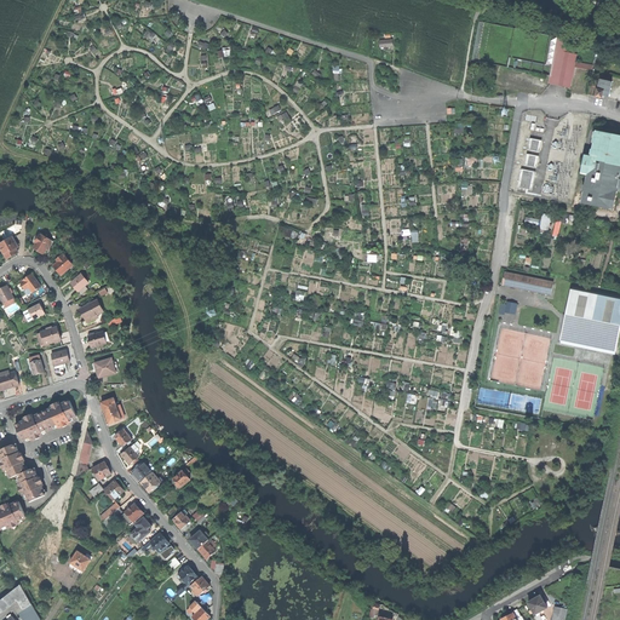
[(592,70),(593,65),(574,63),(575,53),(572,53),(573,46),(566,44),(566,39),(560,38),(554,76),(551,84),(570,87),(574,68),(592,70)]
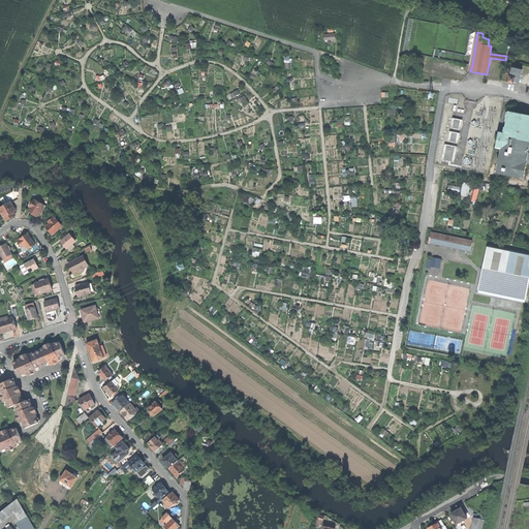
[(515,82),(520,83),(523,70),(504,66),(501,81),(515,84),(515,82)]
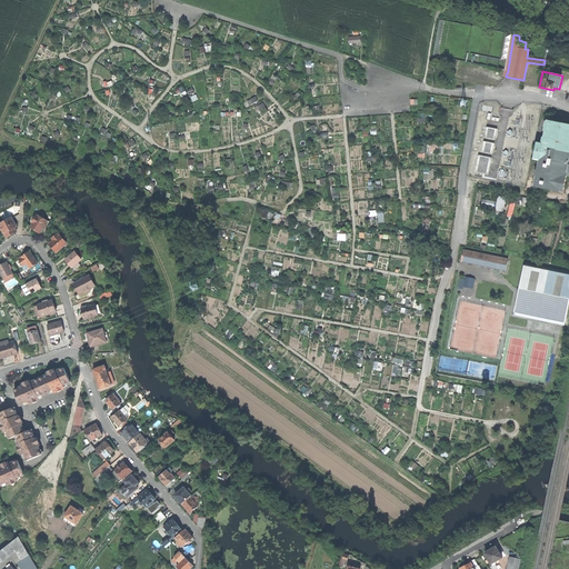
[(539,162),(533,188),(562,193),(566,177),(568,177),(568,175),(568,173),(568,157),(568,152),(568,126),(547,121),(542,143),(536,142),(532,161),(539,162)]
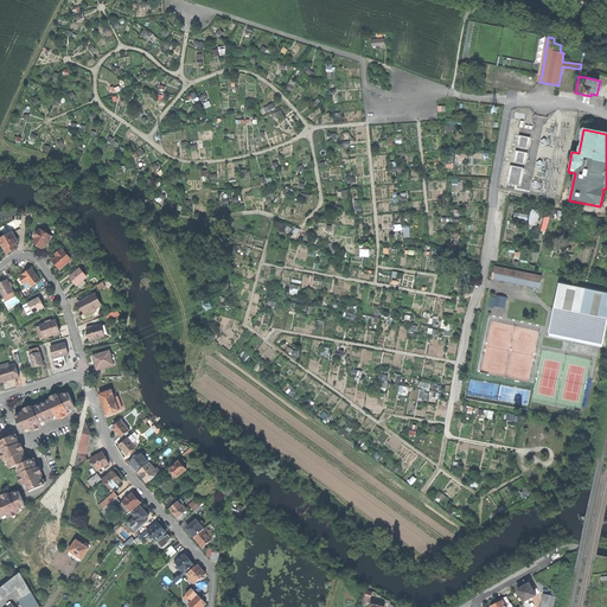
[(530,136),(518,135),(517,146),(528,148),(530,136)]
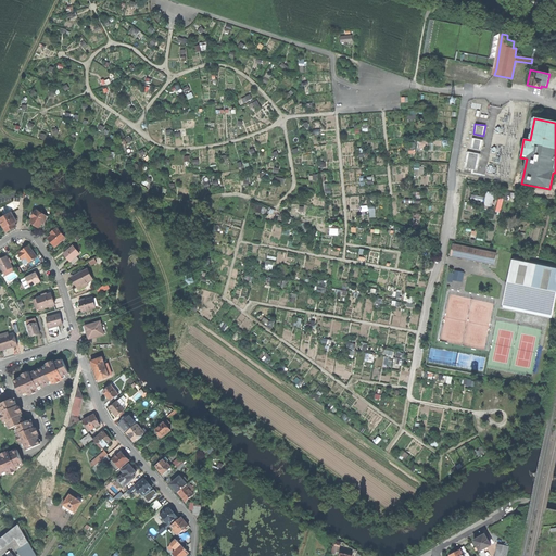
[(483,140),(472,138),(470,149),(481,150),(483,140)]
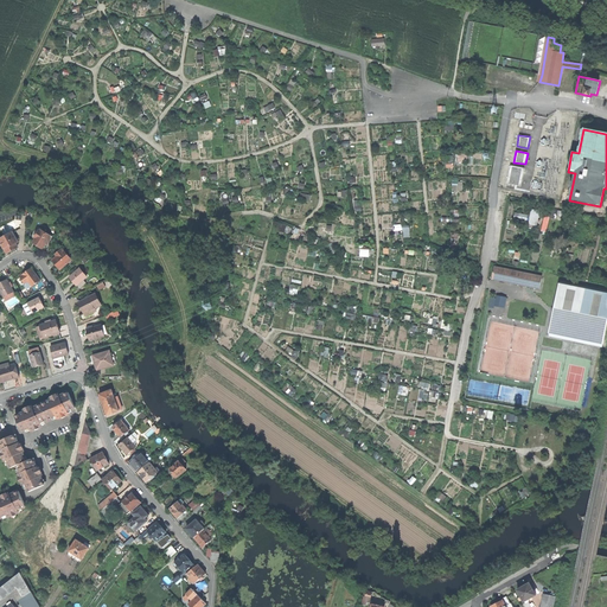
[(524,168),(510,166),(506,184),(522,186),(524,168)]
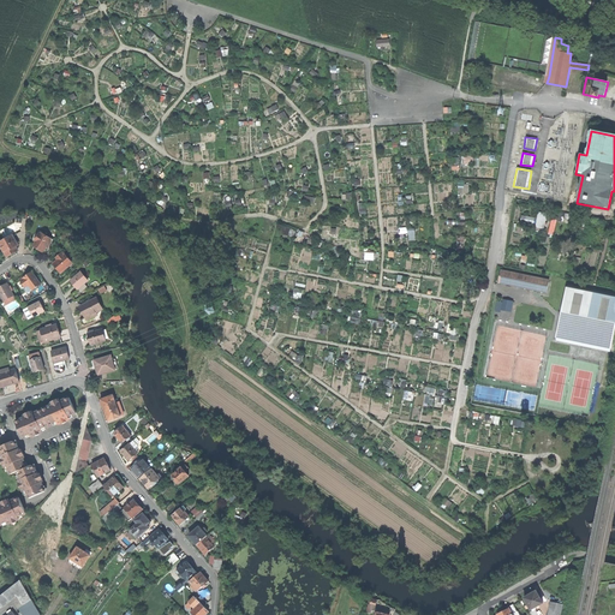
[(469,193),(469,183),(459,183),(459,193),(469,193)]
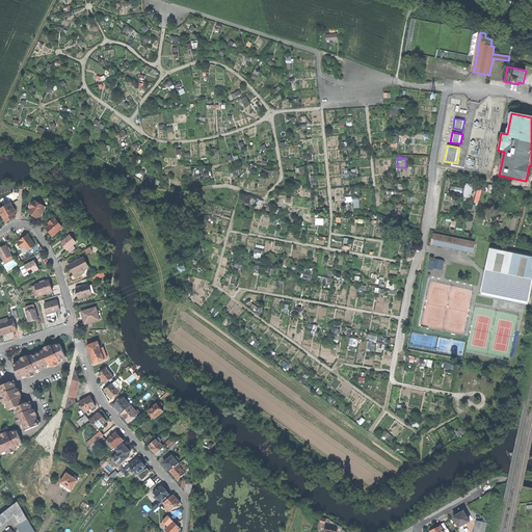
[(142,179),(147,171),(141,168),(137,177),(142,179)]
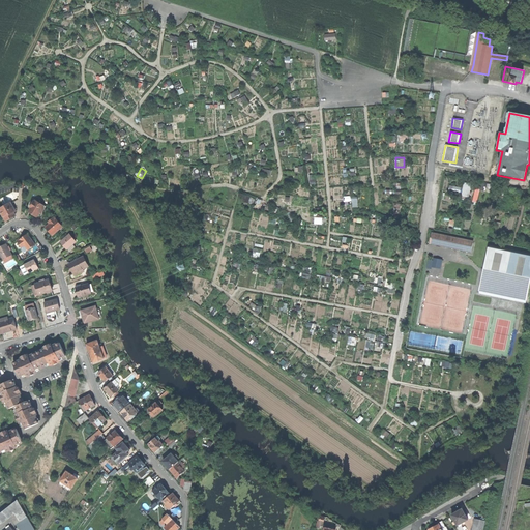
[(462,196),(470,198),(472,184),(465,182),(462,196)]
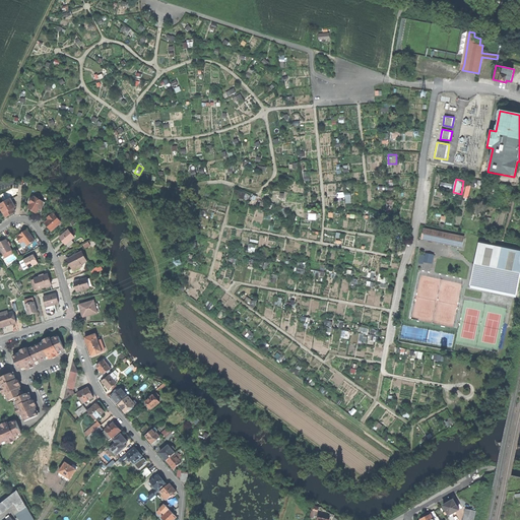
[(30,204),(28,209),(33,211),(37,214),(41,207),(42,208),(45,204),(35,198),(30,204)]
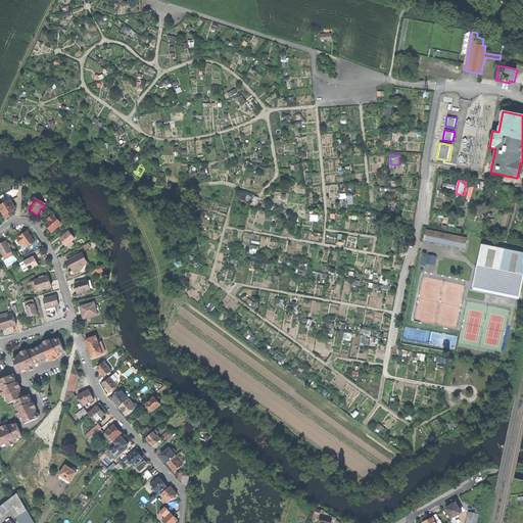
[(0,208),(6,219),(10,216),(15,214),(13,210),(15,209),(11,201),(0,208)]
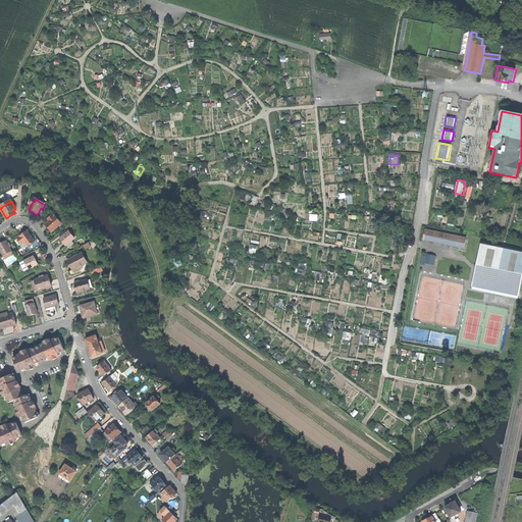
[(49,222),(45,225),(48,228),(51,231),(55,228),(56,229),(62,225),(55,217),(54,217),(49,222)]
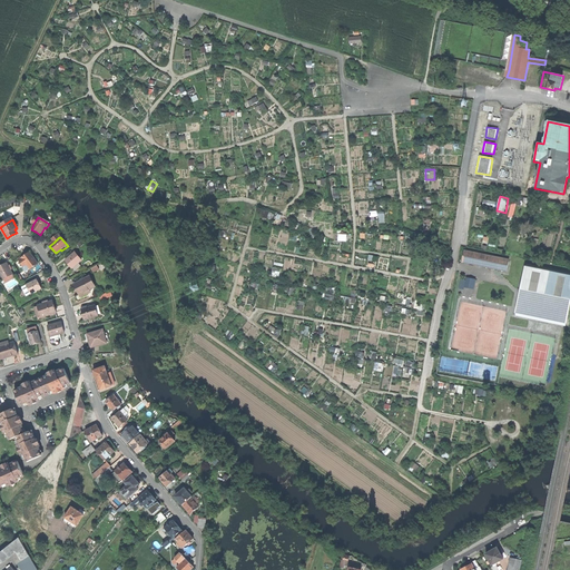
[(462,262),(507,271),(510,259),(464,251),(462,262)]
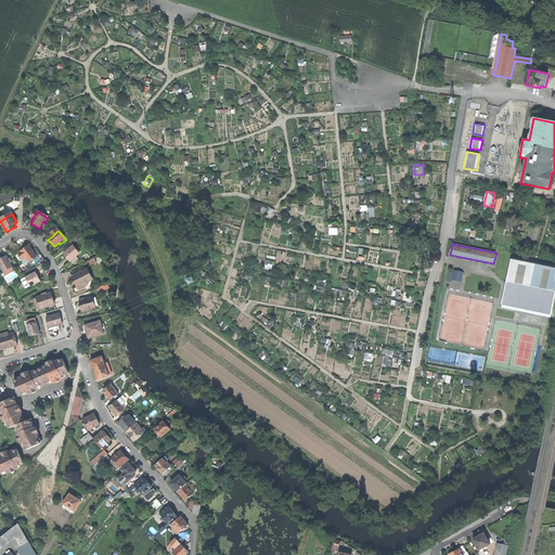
[(67,258),(69,261),(79,254),(73,245),(63,254),(67,258)]
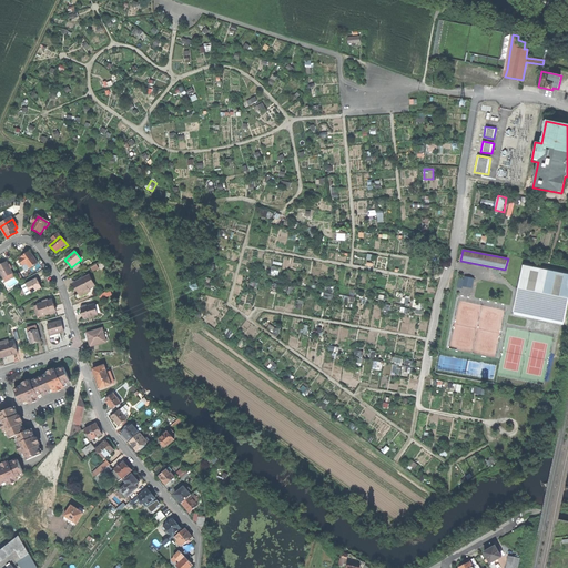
[(27,264),(30,270),(38,263),(33,257),(30,252),(24,256),(22,255),(18,259),(24,266),(27,264)]
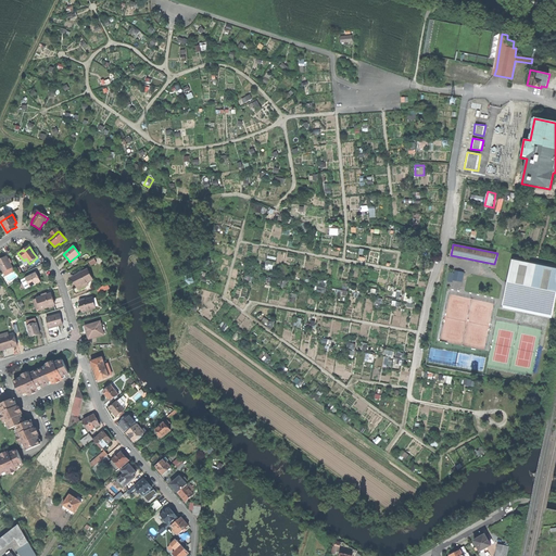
[(0,266),(4,274),(13,268),(11,264),(9,261),(7,256),(1,260),(0,260),(0,266)]
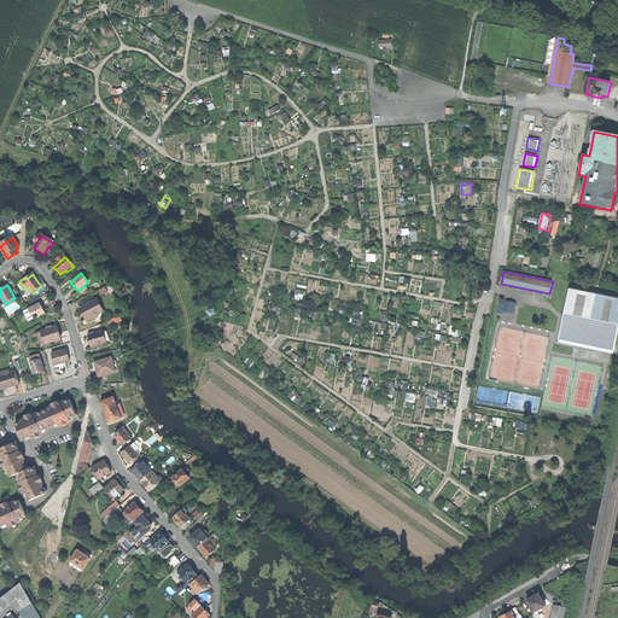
[(617,332),(617,295),(571,285),(559,342),(613,354),(617,332)]
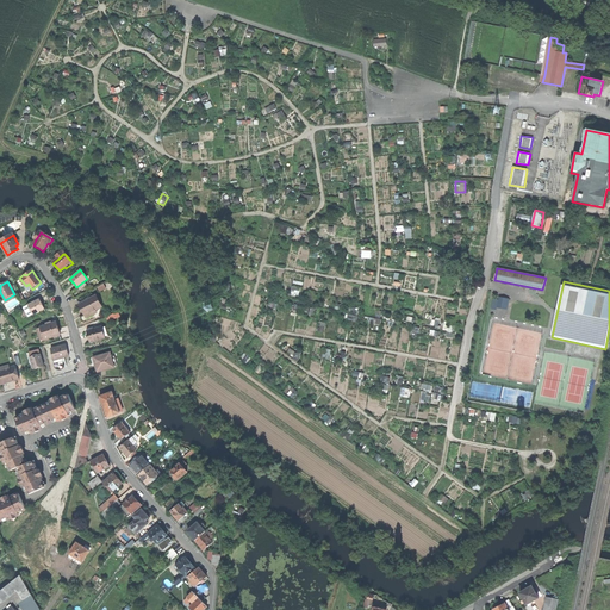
[(299,298),(302,287),(293,286),(291,296),(299,298)]
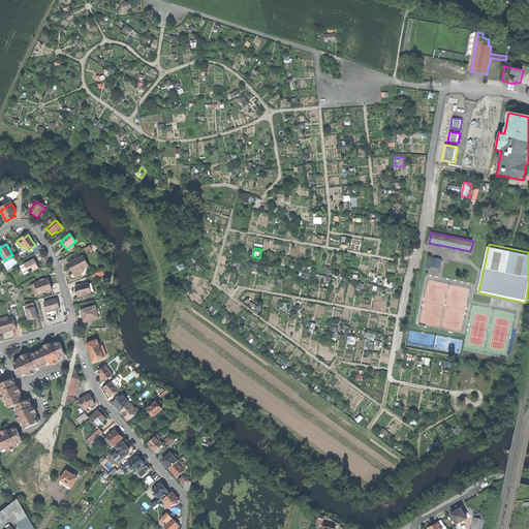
[(72,270),(73,274),(83,270),(88,268),(83,257),(69,265),(72,270)]
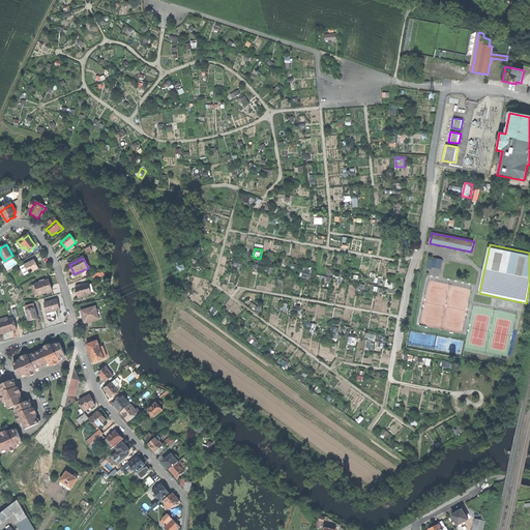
[(432,267),(441,269),(443,260),(434,258),(433,260),(432,267)]
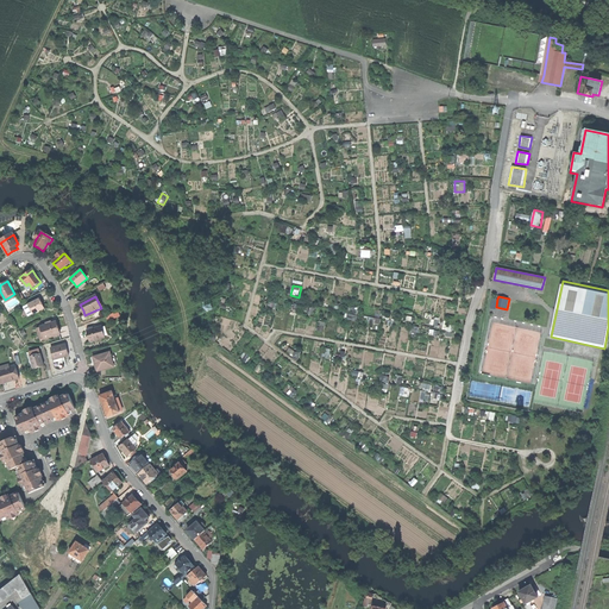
[(33,313),(33,314),(44,308),(42,303),(39,299),(29,305),(33,313)]
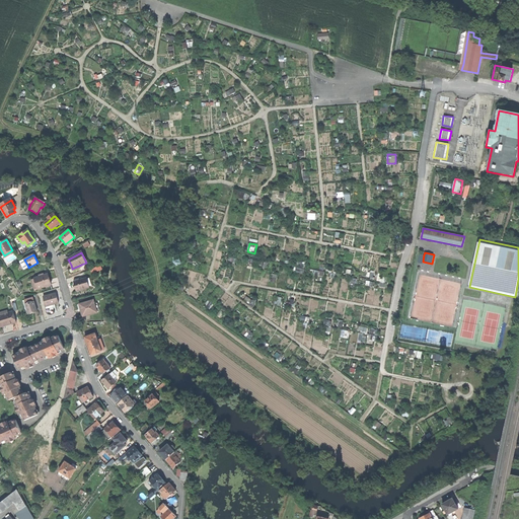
[(23,270),(28,267),(24,260),(20,263),(23,270)]
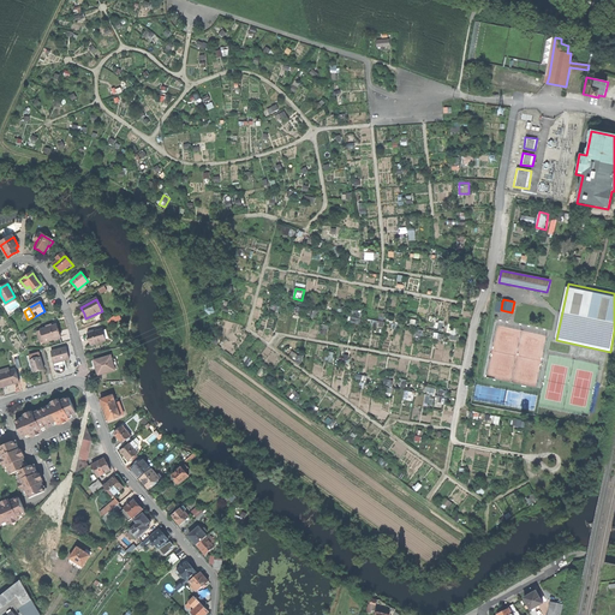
[(41,330),(45,342),(60,338),(59,332),(57,326),(52,327),(47,328),(41,330)]
